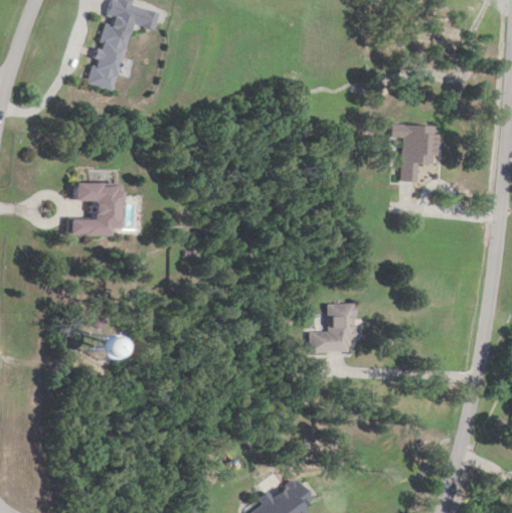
[(88,84),(114,92),(132,31),(105,23),(88,84)]
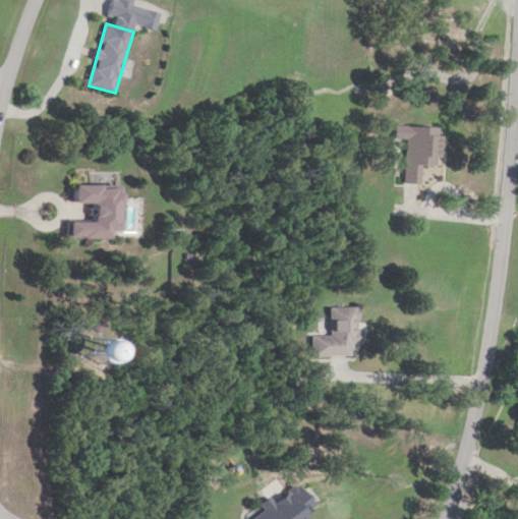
[(406,182),(423,183),(423,165),(440,166),(442,127),(397,125),(396,138),(408,139),(406,182)]
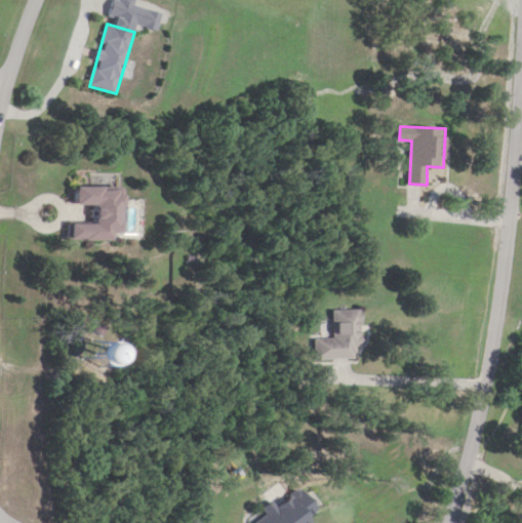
[(116,241),(116,232),(125,233),(127,189),(80,187),(79,204),(99,205),(99,224),(75,223),(74,239),(116,241)]
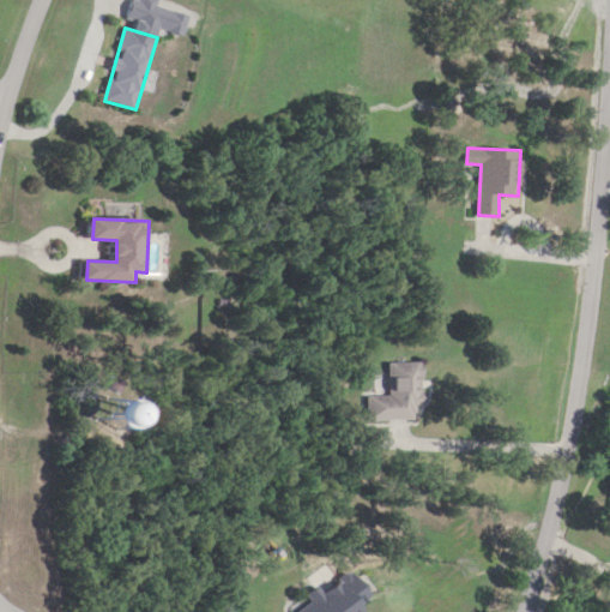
[(422,419),(422,361),(391,361),(391,395),(369,395),(369,419),(422,419)]
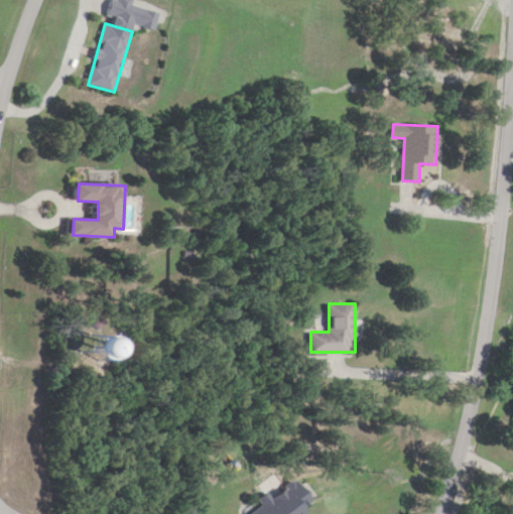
[(306,513),(306,503),(309,503),(309,482),(287,481),(287,494),(260,494),(260,513),(306,513)]
